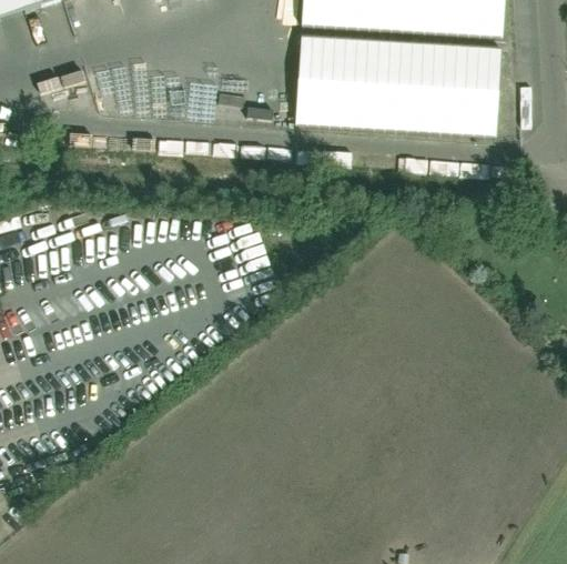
[(0,0),(0,19),(60,0),(0,0)]
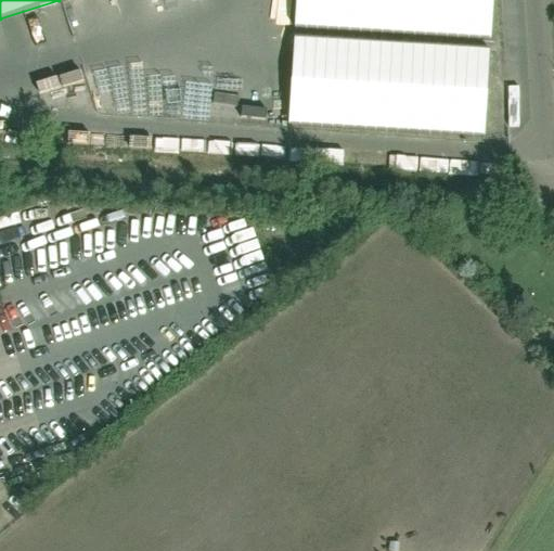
[(296,0),(295,24),(489,36),(491,0),(296,0)]
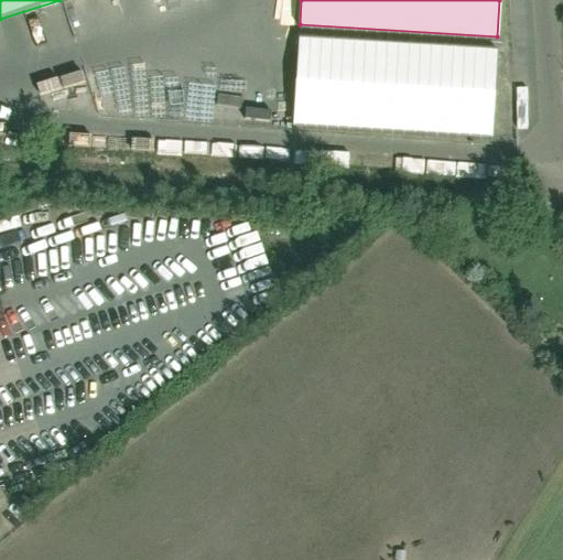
[(50,3),(51,14),(71,13),(69,2),(50,3)]
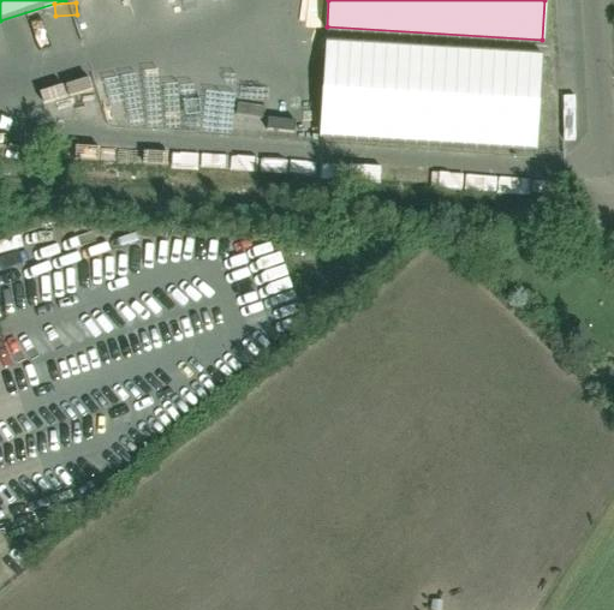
[(231,35),(231,47),(257,46),(257,34),(231,35)]
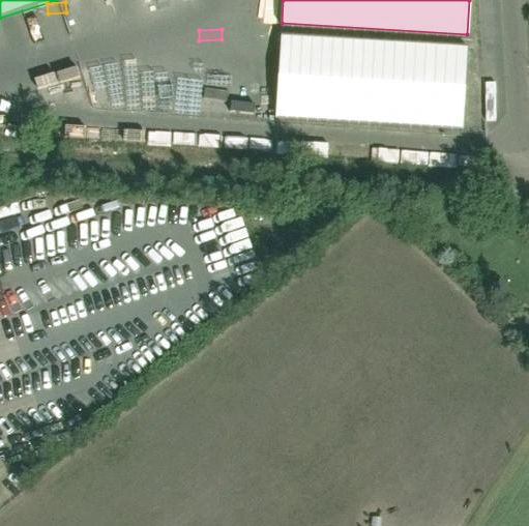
[(462,127),(467,45),(281,33),(275,116),(462,127)]
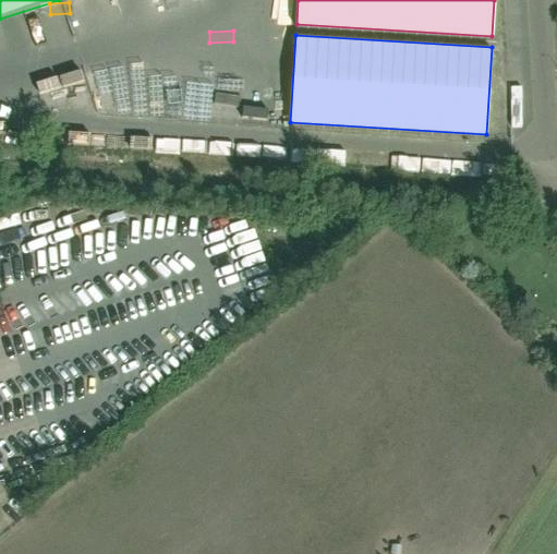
[(255,51),(255,41),(230,43),(230,52),(255,51)]
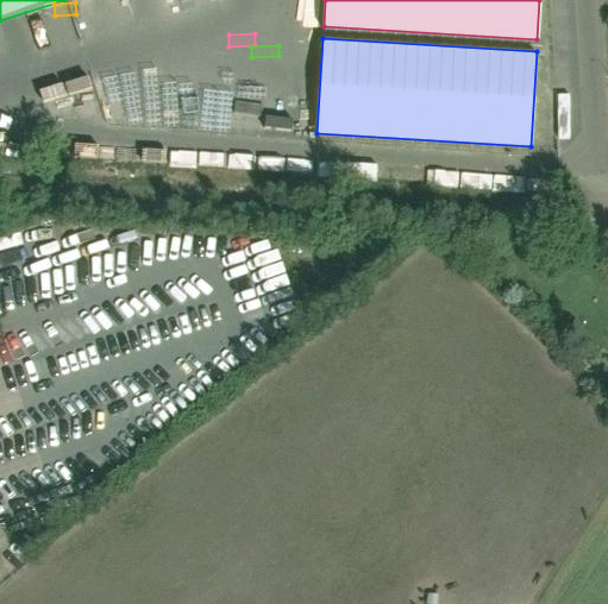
[(70,106),(92,102),(89,88),(68,93),(70,106)]
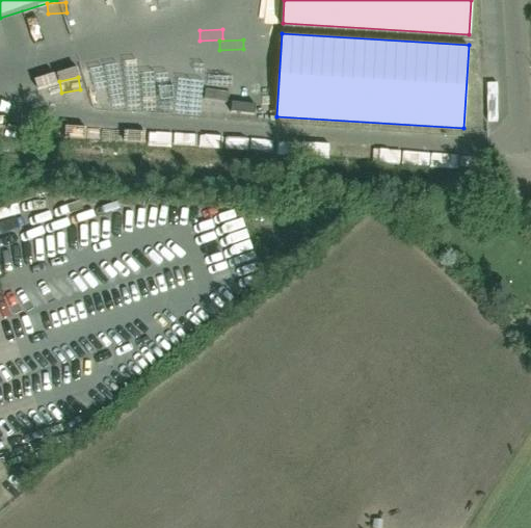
[(224,89),(224,114),(250,114),(251,89),(224,89)]
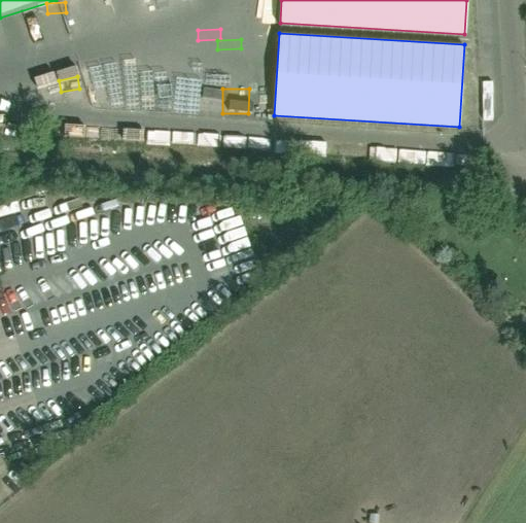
[(35,208),(0,219),(4,231),(38,219),(35,208)]
